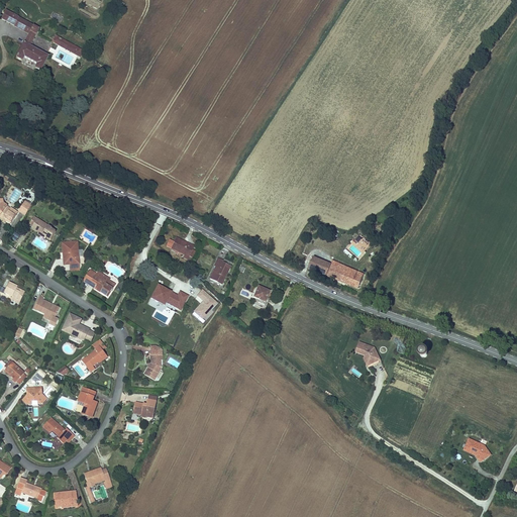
[(38,29),(6,11),(1,20),(28,34),(23,44),(15,59),(21,63),(24,59),(36,65),(34,69),(40,73),(48,58),(29,46),(38,29)]
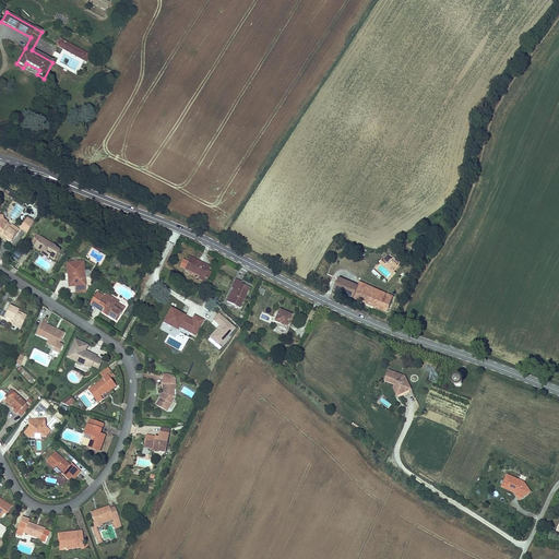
[(92,56),(60,39),(56,47),(88,62),(92,56)]
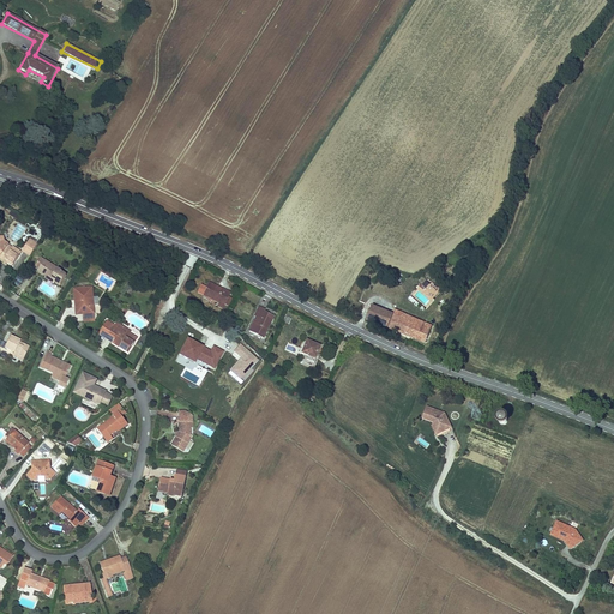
[(0,259),(11,265),(19,252),(2,242),(1,236),(0,236),(0,259)]
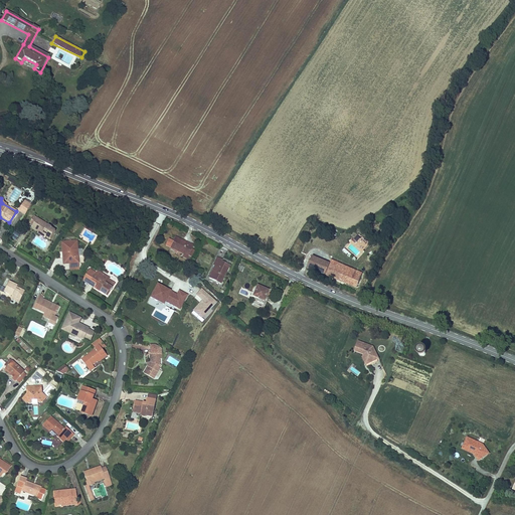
[(29,205),(23,200),(16,210),(23,214),(29,205)]
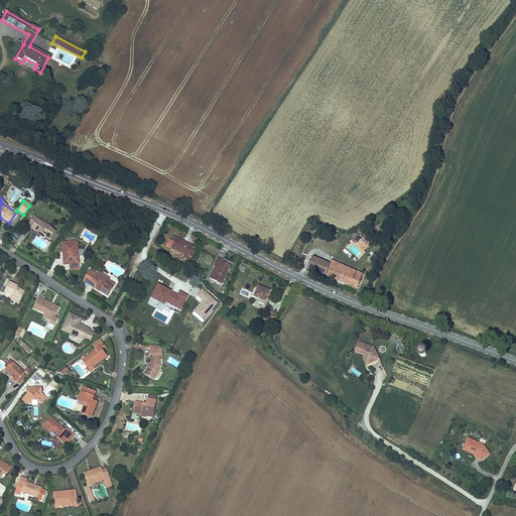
[(38,231),(45,236),(50,228),(33,217),(28,224),(31,226),(30,228),(37,232),(38,231)]
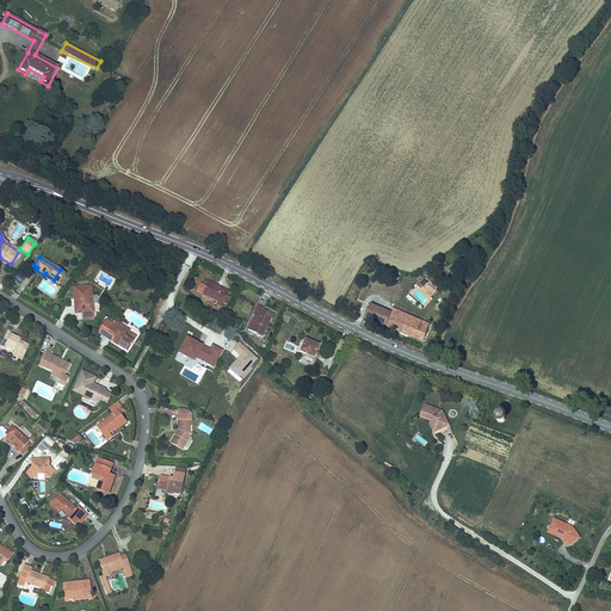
[(228,297),(230,292),(209,283),(204,291),(199,289),(197,294),(221,304),(218,308),(222,309),(224,306),(228,308),(233,298),(228,297)]
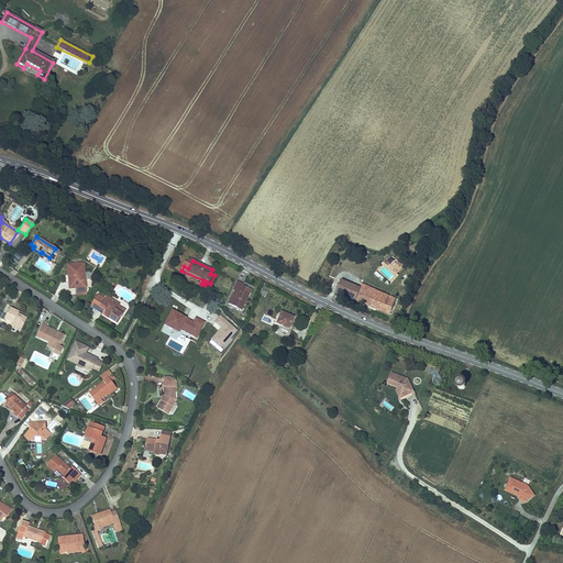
[(75,288),(85,287),(83,263),(69,264),(70,276),(67,276),(68,282),(75,282),(75,288)]
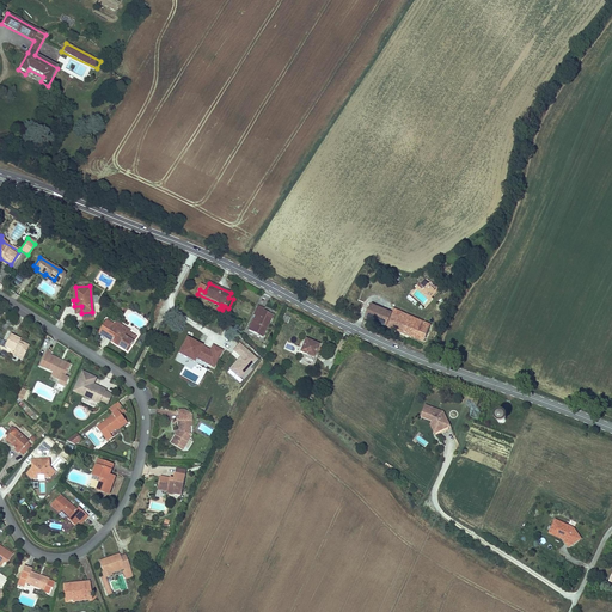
[(249,332),(263,340),(273,318),(263,313),(264,311),(259,308),(255,318),(256,319),(249,332)]
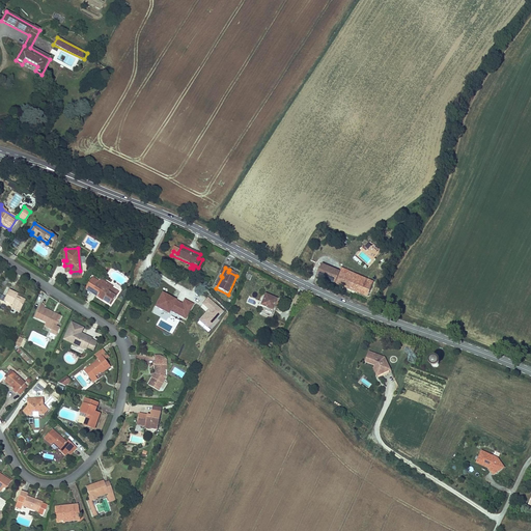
[(323,269),(317,280),(336,286),(341,275),(323,269)]
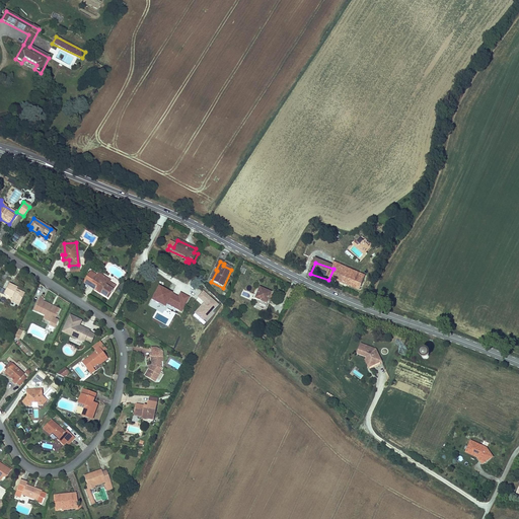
[(335,266),(334,269),(328,280),(360,292),(366,280),(335,266)]
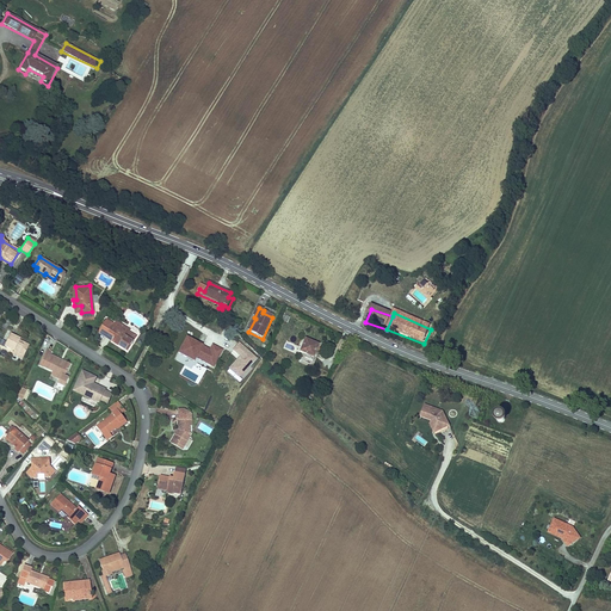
[(119,345),(127,350),(135,335),(128,332),(129,329),(116,321),(113,325),(105,320),(98,332),(105,337),(106,334),(121,343),(119,345)]
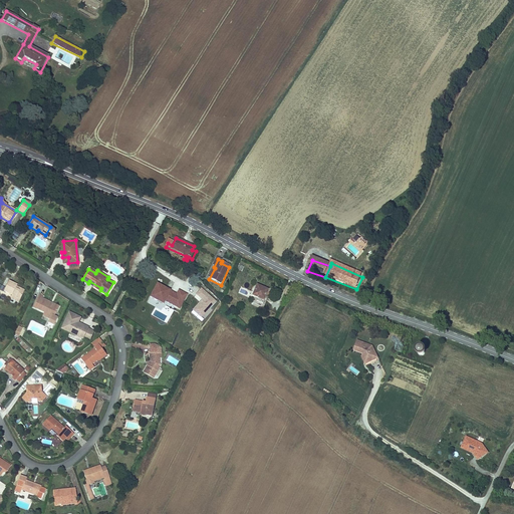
[(22,291),(18,288),(17,291),(13,289),(15,287),(15,285),(6,281),(2,291),(10,295),(9,298),(13,300),(14,297),(18,299),(22,291)]
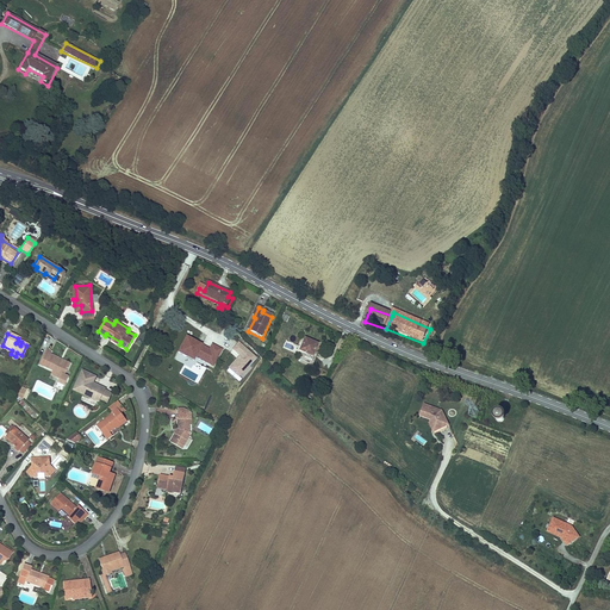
[(119,344),(120,342),(106,334),(105,336),(119,344)]
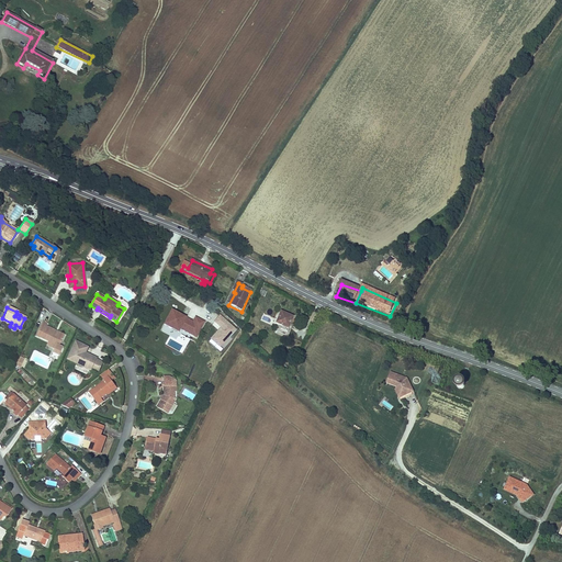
[(205,324),(197,318),(194,323),(178,313),(172,322),(168,318),(165,325),(179,333),(180,329),(194,337),(198,330),(200,333),(205,324)]
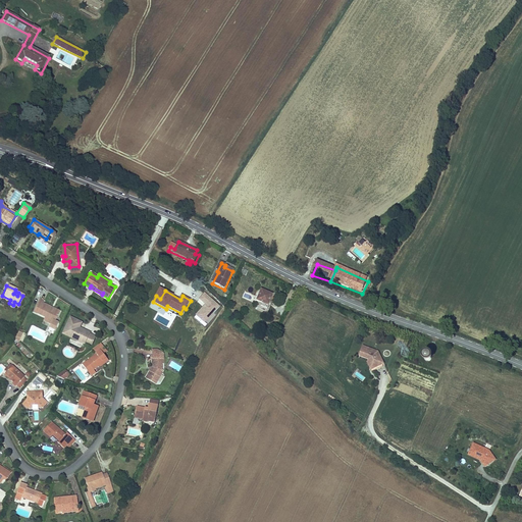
[(266,306),(271,297),(262,291),(257,301),(266,306)]
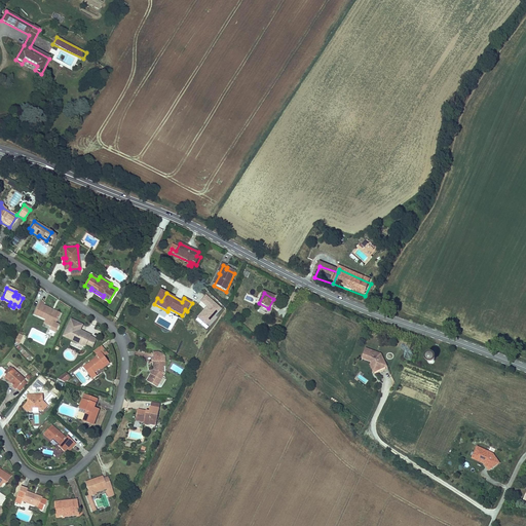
[(208,296),(201,302),(208,307),(199,317),(207,324),(221,308),(208,296)]
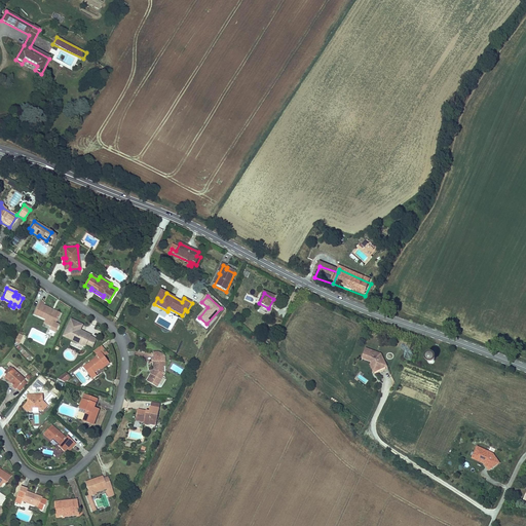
[(43,320),(53,325),(60,313),(42,305),(43,303),(38,301),(33,312),(37,314),(36,316),(43,320)]
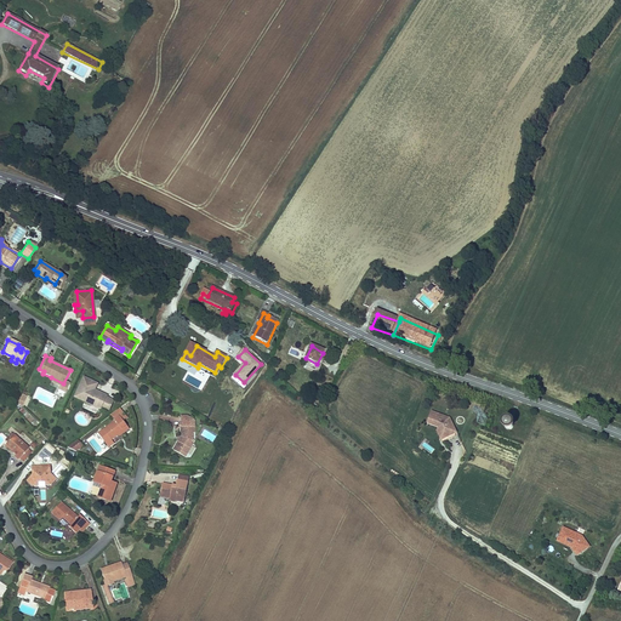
[(109,404),(112,400),(106,397),(107,396),(98,392),(97,394),(89,391),(93,381),(84,376),(74,396),(101,408),(103,402),(109,404)]
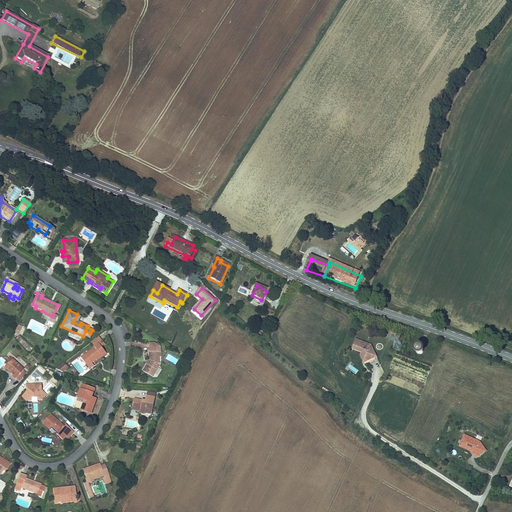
[(45,324),(50,327),(55,317),(52,316),(51,319),(48,317),(45,324)]
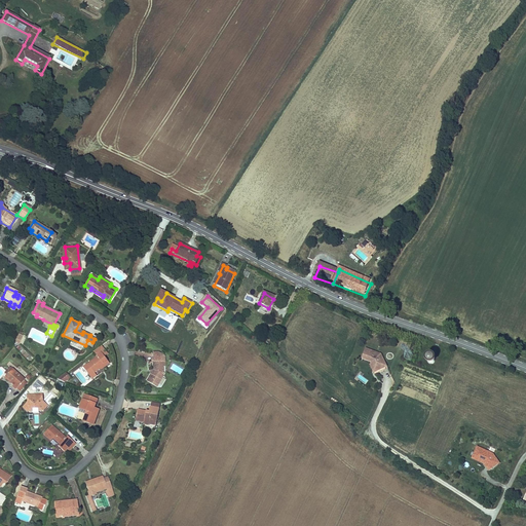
[(381,352),(366,346),(360,358),(368,361),(373,373),(387,366),(381,352)]
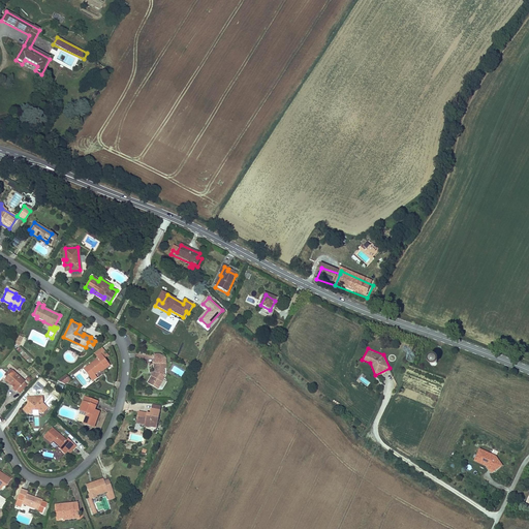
[(105,368),(110,365),(100,353),(97,356),(83,368),(92,379),(96,376),(94,374),(100,369),(104,366),(105,368)]
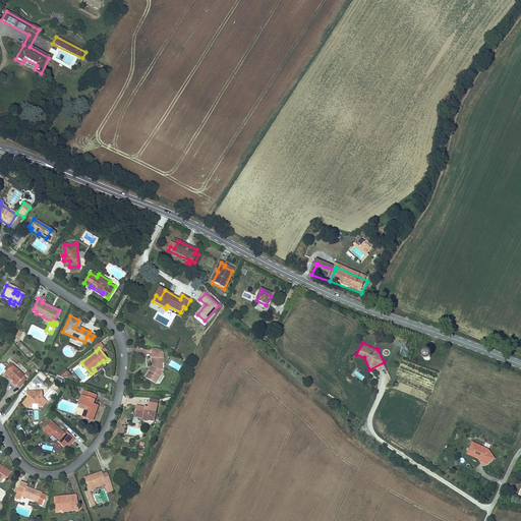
[(162,363),(164,363),(164,358),(153,358),(153,367),(151,371),(149,374),(153,378),(151,380),(157,383),(162,373),(160,372),(162,369),(162,363)]
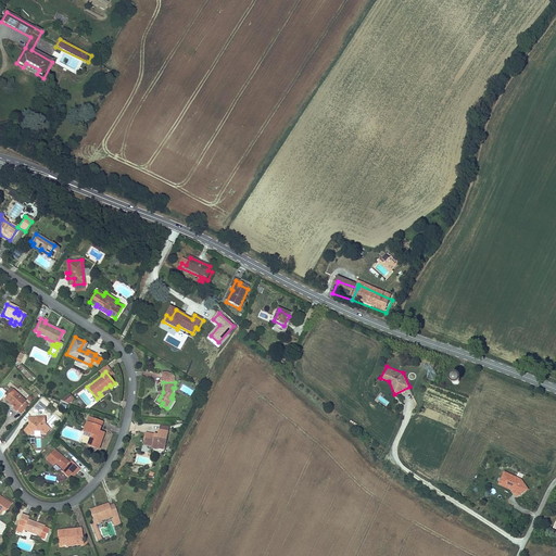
[(12,409),(15,413),(25,402),(11,390),(7,396),(5,397),(11,403),(10,404),(13,407),(12,409)]
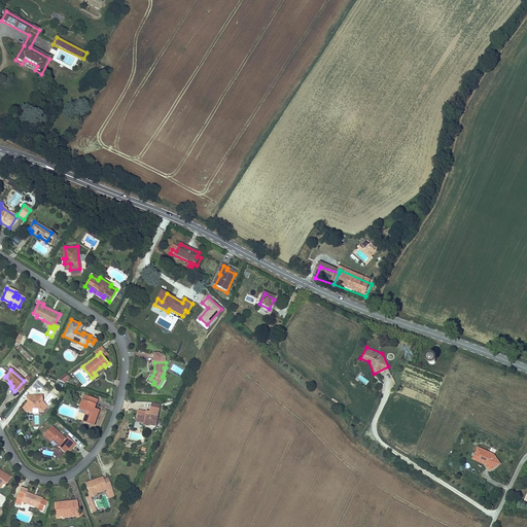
[(64,385),(72,379),(67,373),(60,379),(64,385)]
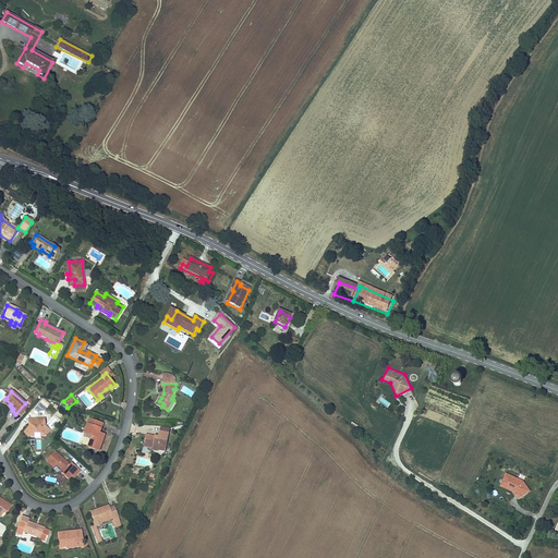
[(168,410),(161,407),(164,404),(159,401),(157,405),(167,411),(168,410)]
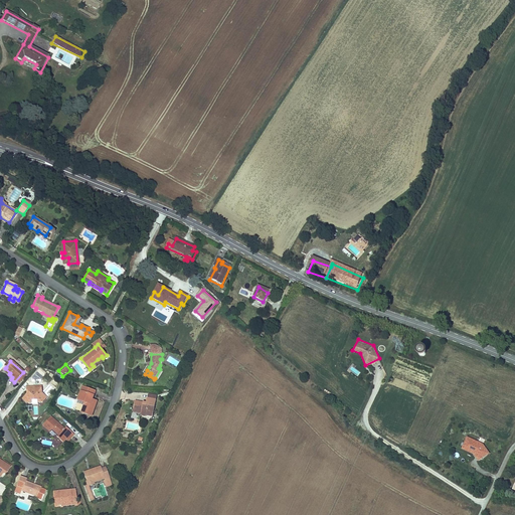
[(43,402),(47,398),(41,394),(40,386),(33,387),(33,391),(28,391),(28,394),(23,401),(27,404),(30,403),(30,401),(37,401),(37,403),(43,402)]
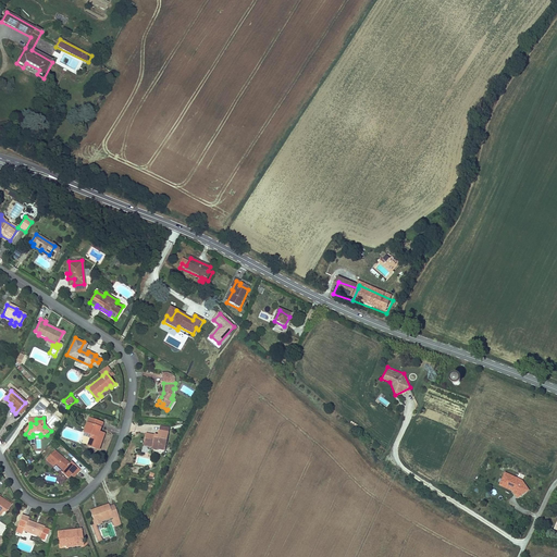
[(99,435),(100,431),(103,422),(89,418),(84,432),(91,434),(90,437),(87,446),(99,449),(103,436),(99,435)]
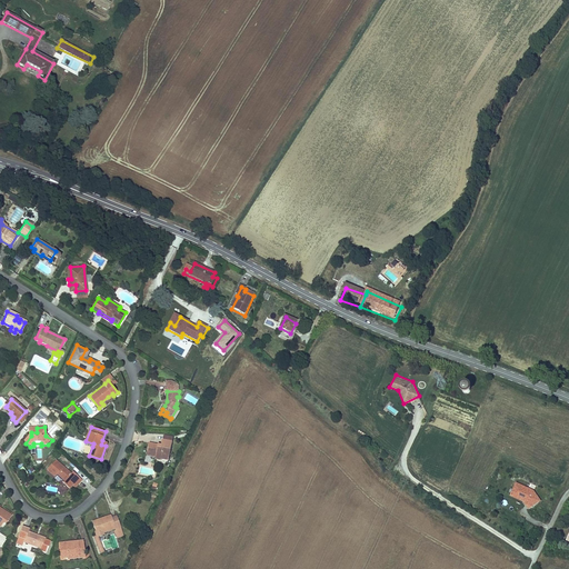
[(31,432),(37,432),(37,428),(29,428),(28,433),(22,440),(26,443),(31,436),(31,432)]
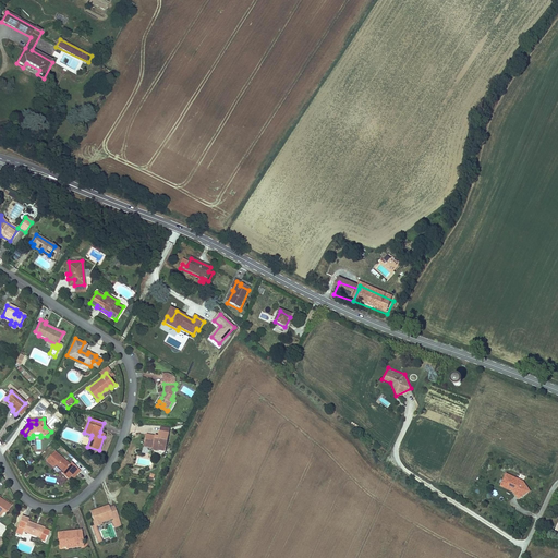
[(160,449),(166,450),(169,434),(160,432),(159,435),(158,437),(154,436),(146,435),(144,443),(153,444),(152,447),(152,449),(159,451),(160,449)]
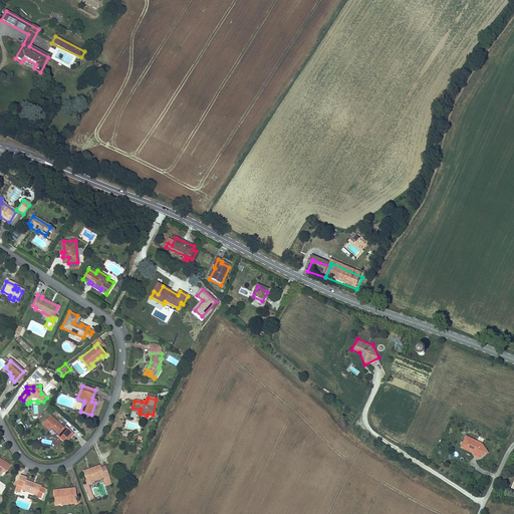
[(64,427),(63,428),(49,416),(42,425),(49,431),(51,429),(58,435),(56,437),(60,440),(62,438),(67,441),(73,435),(64,427)]
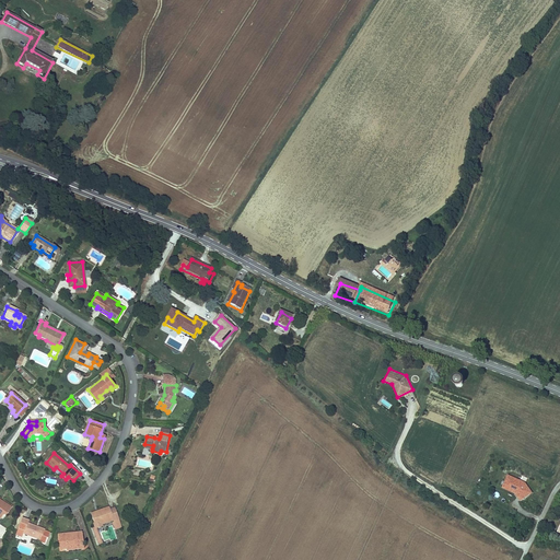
[(524,480),(509,473),(501,487),(514,492),(521,501),(533,491),(524,480)]
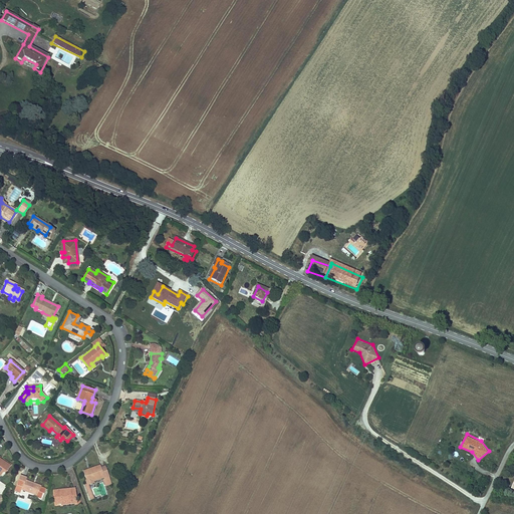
[(0,474),(3,473),(7,472),(10,467),(2,461),(0,463),(0,474)]
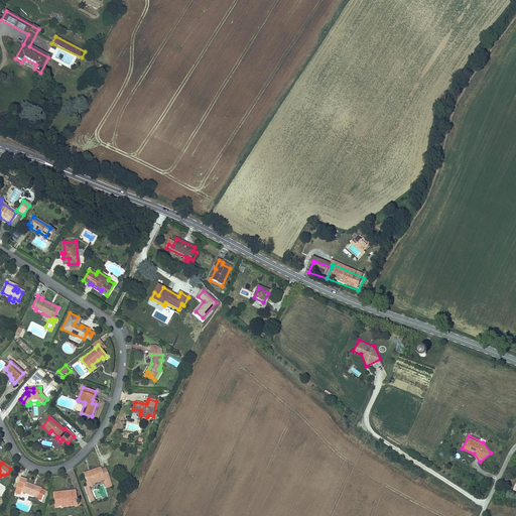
[(106,482),(111,480),(108,469),(102,470),(102,468),(86,473),(89,484),(106,479),(106,482)]
